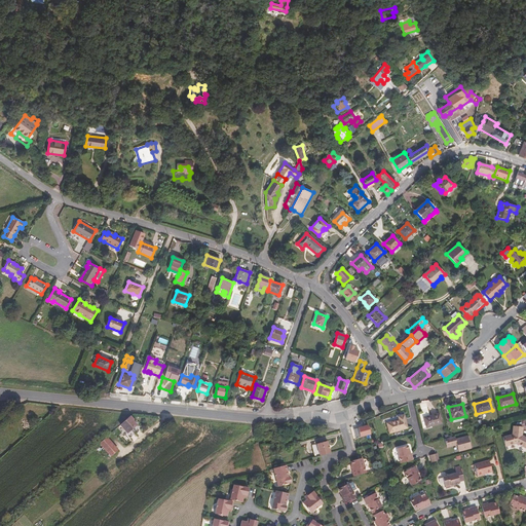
[(442,423),(439,413),(423,417),(426,427),(442,423)]
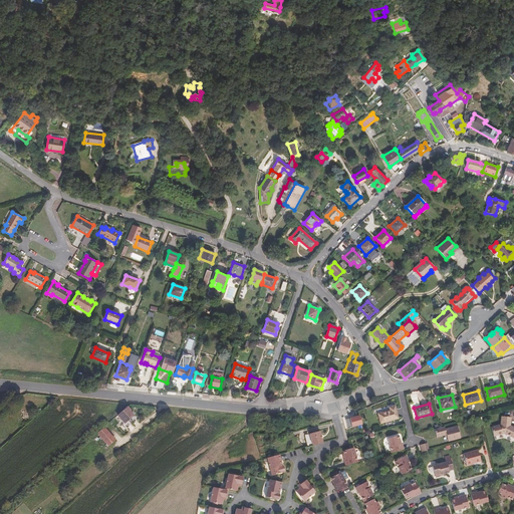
[(380,424),(399,419),(395,406),(389,407),(390,410),(377,414),(380,424)]
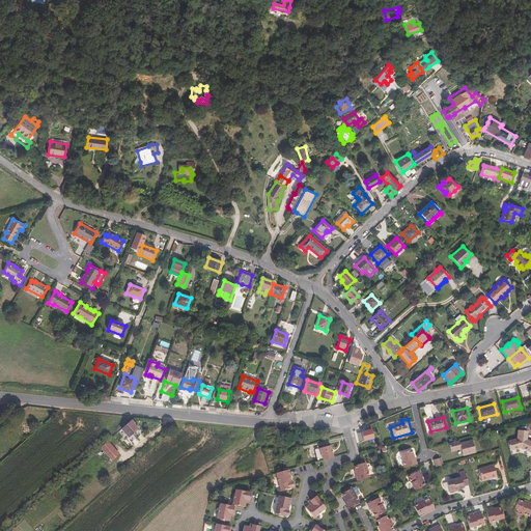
[(142,432),(132,420),(121,429),(129,437),(128,438),(131,442),(142,432)]
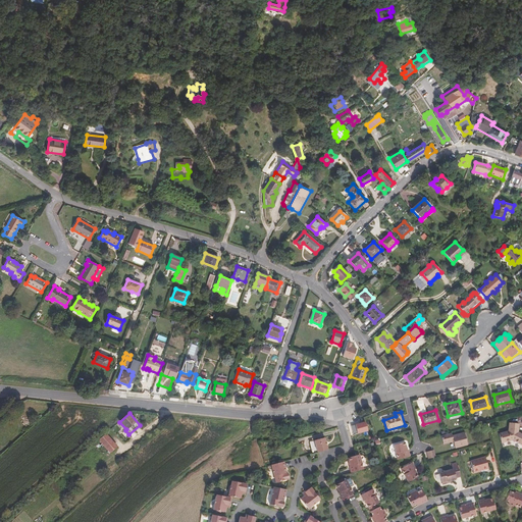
[(518,424),(509,423),(508,431),(499,434),(502,442),(511,440),(521,445),(521,434),(518,432),(518,424)]
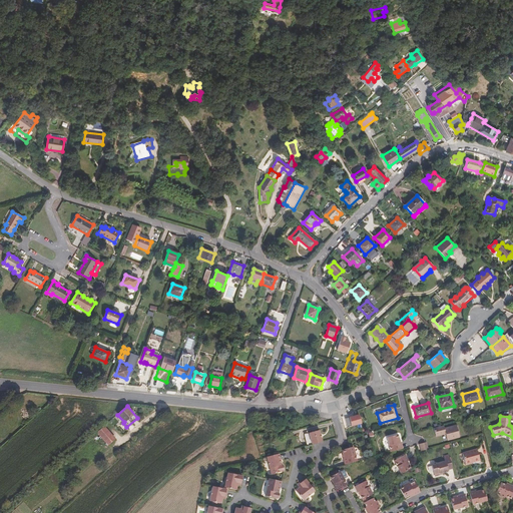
[(444,429),(443,426),(438,427),(434,428),(436,436),(445,434),(446,437),(451,436),(452,439),(459,437),(456,425),(444,429)]
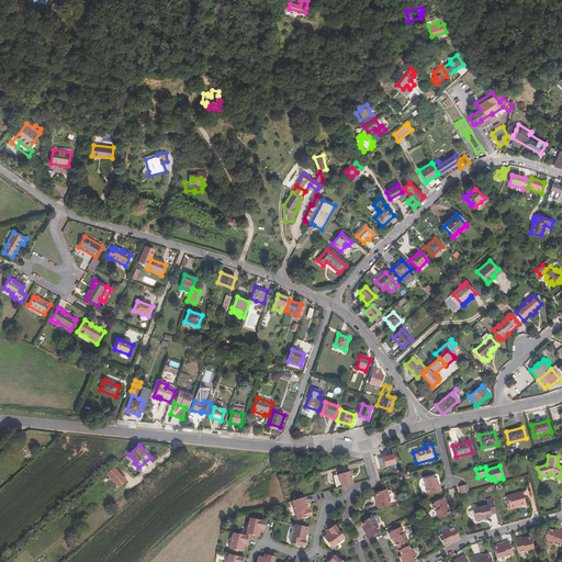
[(114,467),(107,473),(112,479),(119,473),(114,467)]
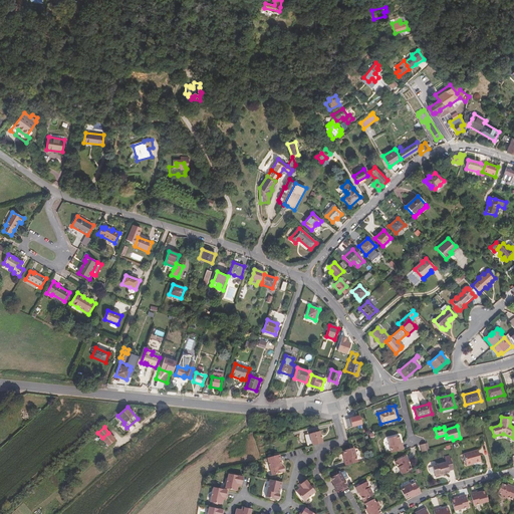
[(304,435),(308,447),(312,446),(323,443),(319,431),(304,435)]
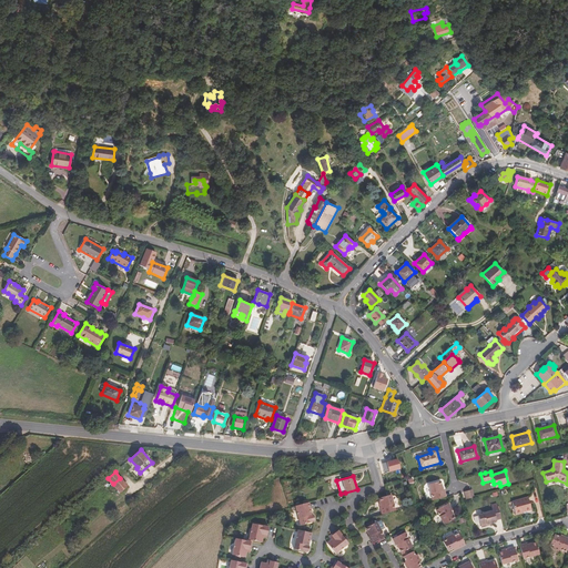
[(109,500),(120,493),(113,484),(108,478),(98,487),(109,500)]
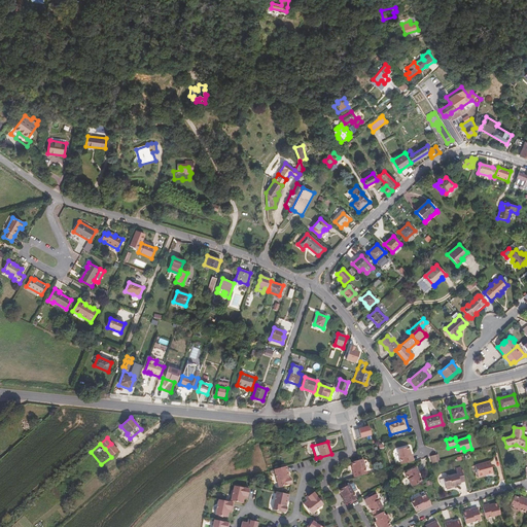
[(105,449),(111,457),(118,451),(111,444),(105,449)]
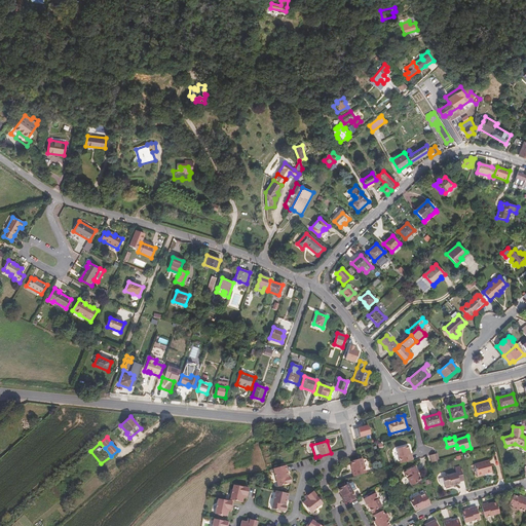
[(413,460),(411,453),(410,454),(408,445),(398,448),(400,456),(401,463),(413,460)]
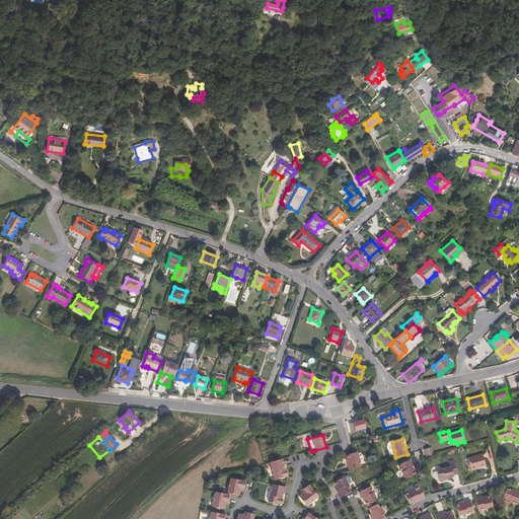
[(424,449),(426,456),(430,455),(433,454),(431,447),(424,449)]
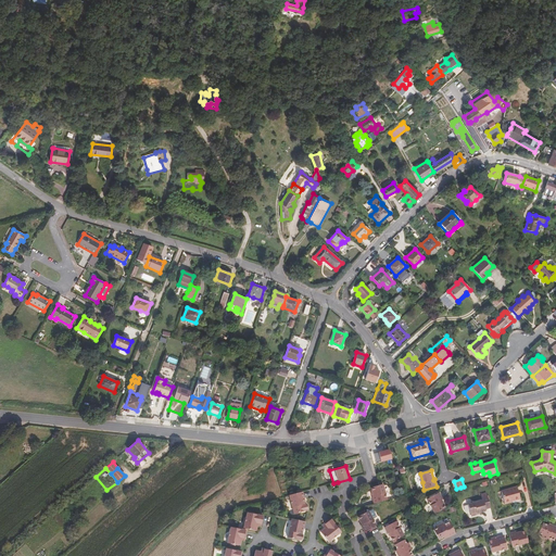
[(373,496),(374,504),(387,500),(382,484),(381,484),(379,485),(370,488),(374,496),(373,496)]
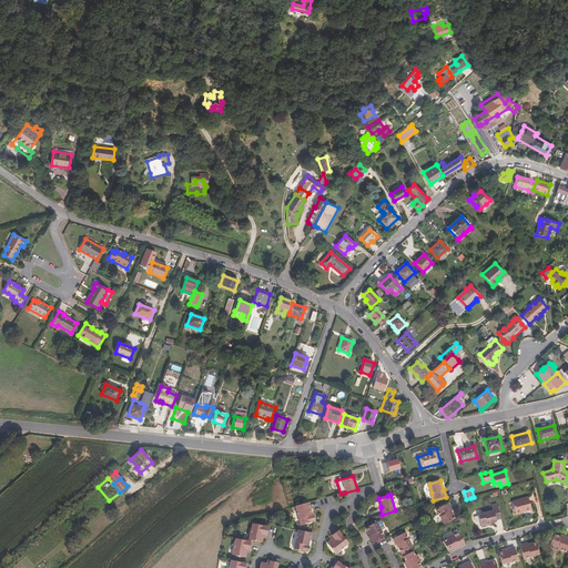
[(530,508),(528,497),(511,501),(515,514),(521,513),(521,510),(525,510),(526,511),(529,510),(530,508)]
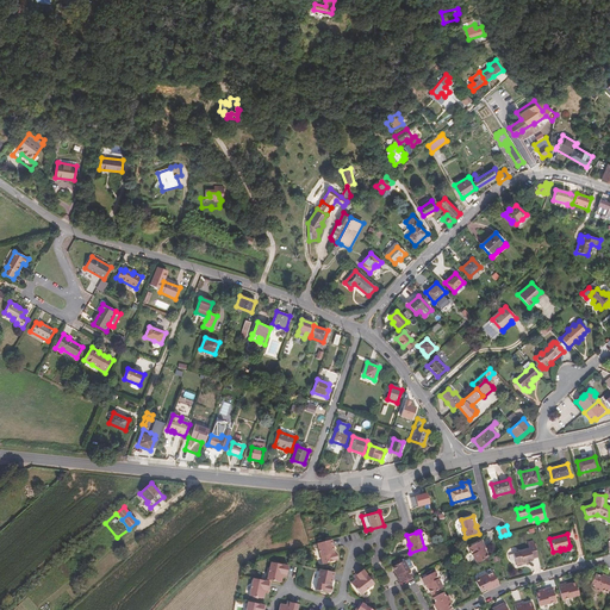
[(334,551),(331,540),(317,543),(322,564),(336,560),(336,559),(337,559),(336,554),(335,554),(335,553),(334,553),(332,551),(334,551)]
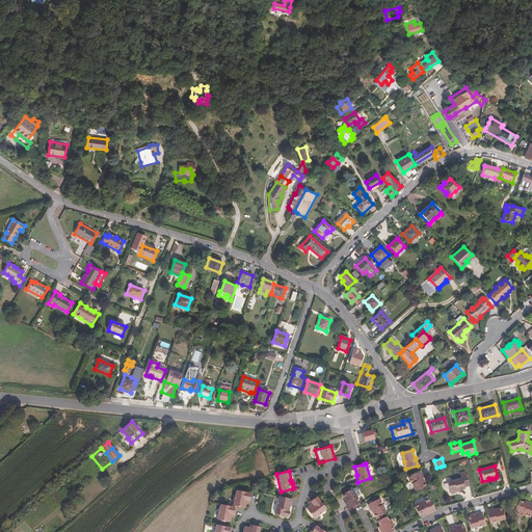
[(408,478),(416,491),(426,486),(422,478),(423,478),(420,472),(408,478)]
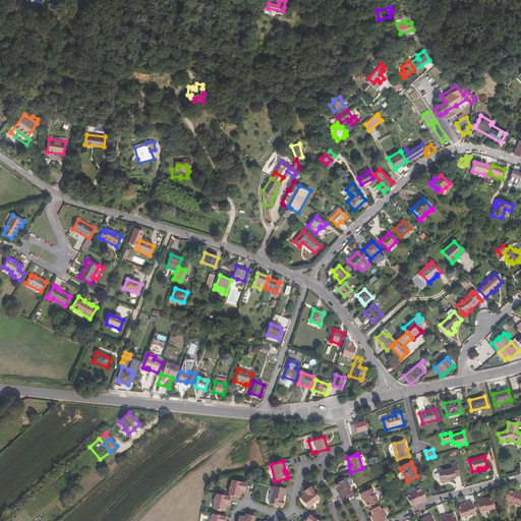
[(459,476),(456,464),(451,466),(452,469),(439,473),(441,482),(443,483),(446,482),(447,481),(450,480),(455,478),(455,477),(459,476)]
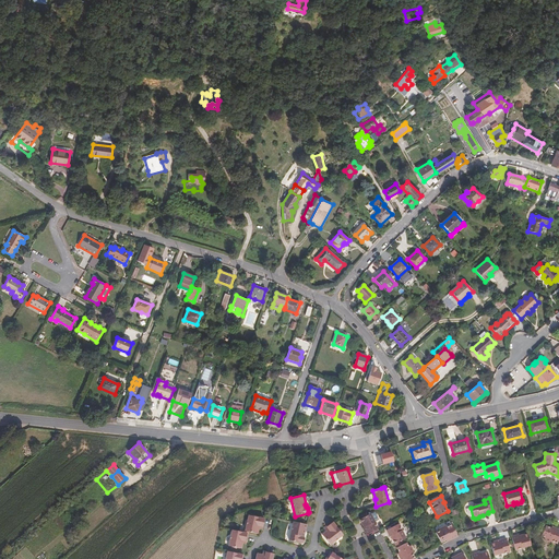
[(363,518),(359,520),(364,527),(363,527),(366,534),(378,528),(375,522),(370,514),(367,515),(365,516),(364,514),(361,515),(363,518)]
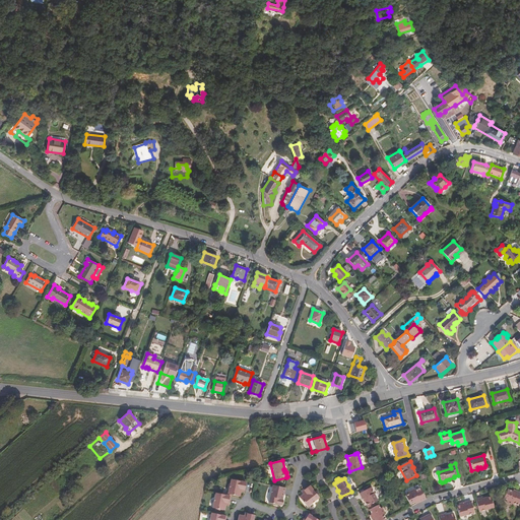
[(231,497),(240,499),(240,497),(241,492),(243,493),(243,490),(244,490),(246,482),(232,479),(228,496),(231,497)]
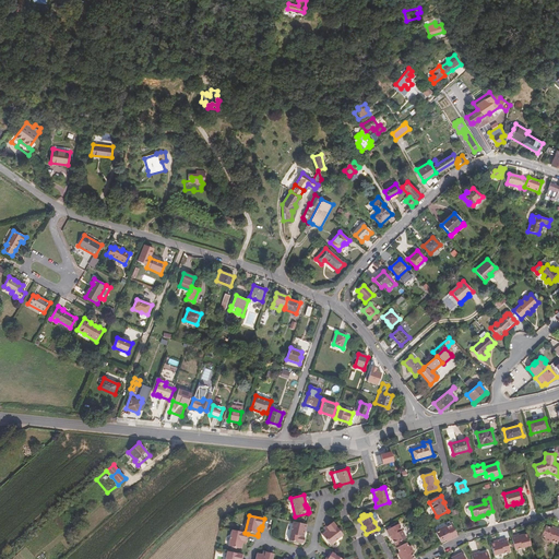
[(305,535),(307,525),(294,522),(289,540),(302,544),(302,543),(304,543),(305,538),(304,538),(304,537),(302,536),(302,534),(305,535)]
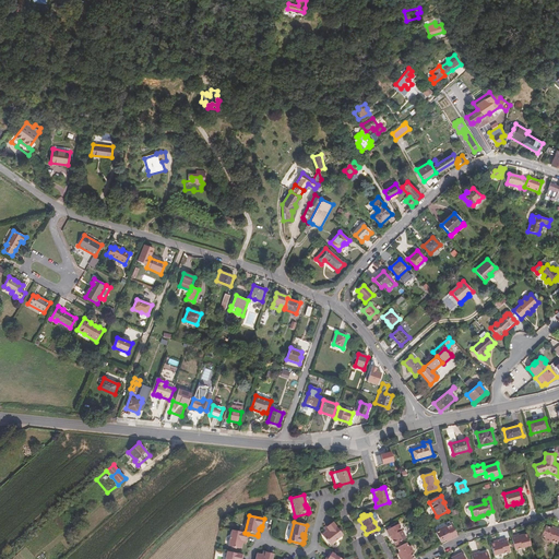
[(328,528),(325,530),(326,531),(322,535),(330,545),(343,535),(341,532),(339,528),(333,522),(326,527),(328,528)]
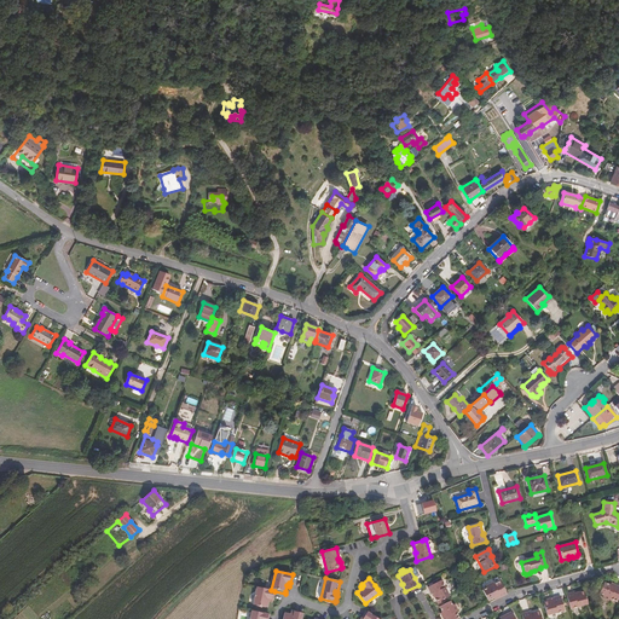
[(428,586),(437,602),(438,602),(441,600),(446,597),(449,596),(444,588),(445,586),(441,580),(438,582),(433,584),(428,586)]
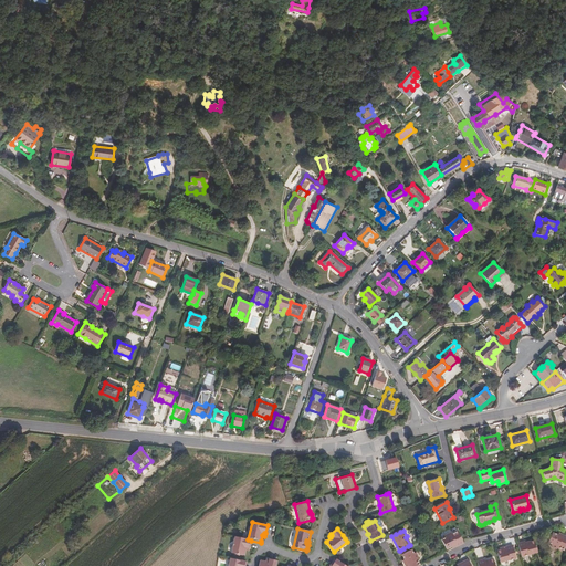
[(456,545),(457,546),(463,543),(458,531),(451,534),(450,533),(444,535),(446,537),(442,540),(447,549),(451,547),(456,545)]
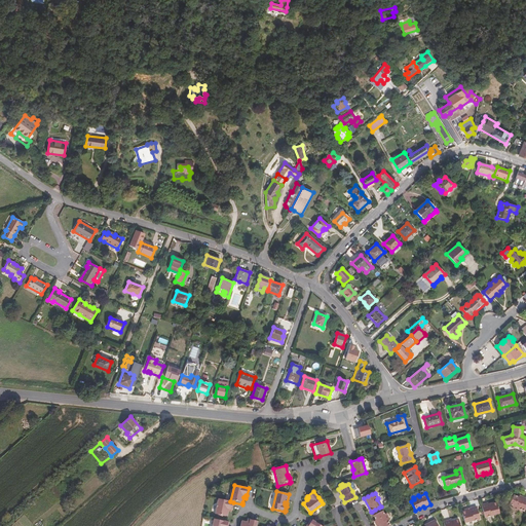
[(525,506),(525,498),(523,497),(522,499),(519,497),(514,495),(510,504),(513,505),(512,508),(518,510),(518,509),(524,512),(525,506)]
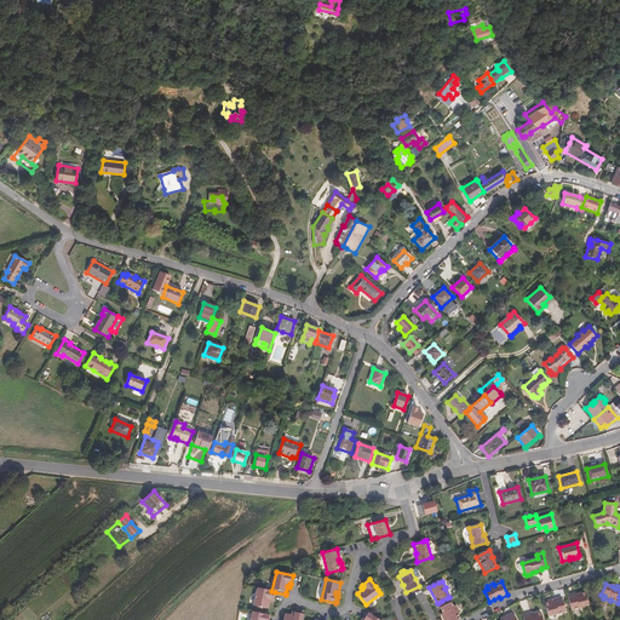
[(271,591),(258,589),(253,606),(258,607),(263,608),(268,609),(269,603),(271,603),(271,601),(273,601),(275,592),(271,591)]
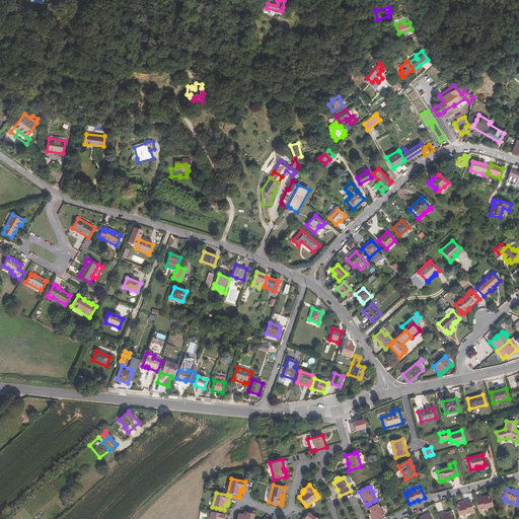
[(482,497),(474,499),(477,511),(493,506),(490,496),(482,498),(482,497)]
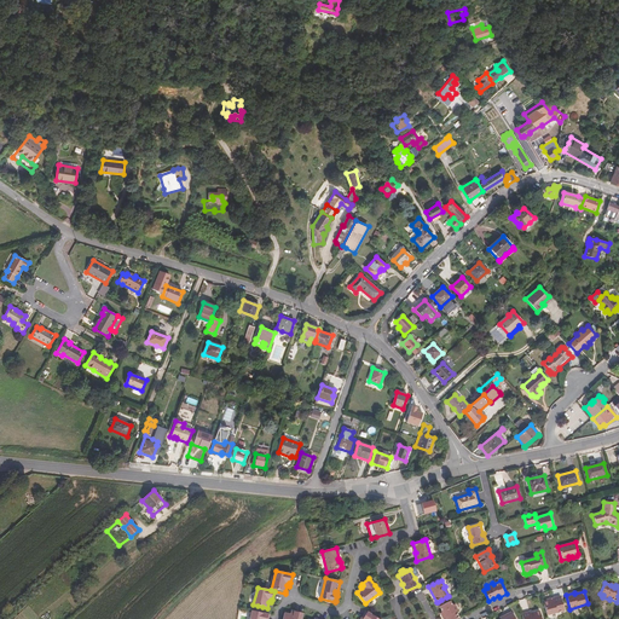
[(553,600),(543,602),(547,615),(556,613),(556,612),(565,611),(560,596),(553,599),(553,600)]
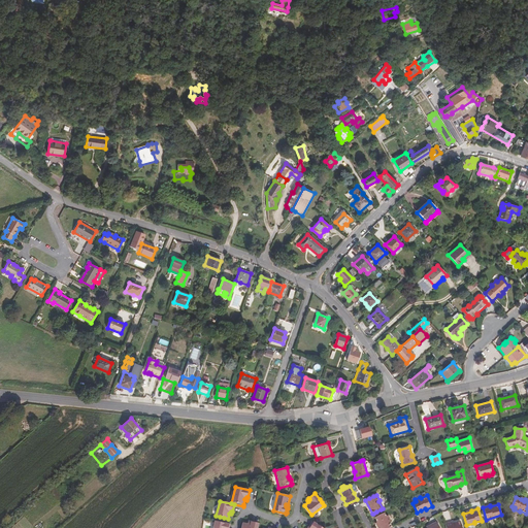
[(377,527),(390,527),(392,527),(389,522),(390,521),(388,516),(386,516),(384,513),(378,516),(374,517),(377,522),(380,526),(377,527)]
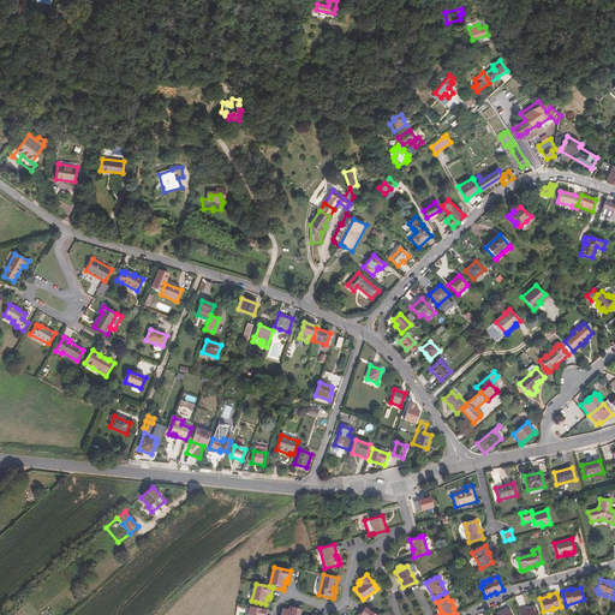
All buildings are outlined.
